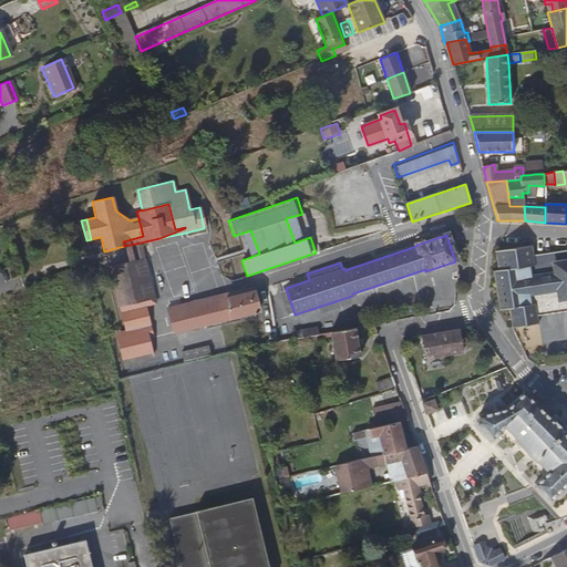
[(566,249),(536,253),(535,247),(536,247),(535,245),(498,249),(498,251),(500,251),(501,268),(495,269),(500,308),(511,307),(513,325),(512,326),(513,327),(537,323),(538,321),(537,322),(536,317),(535,306),(562,301),(566,300),(566,249)]
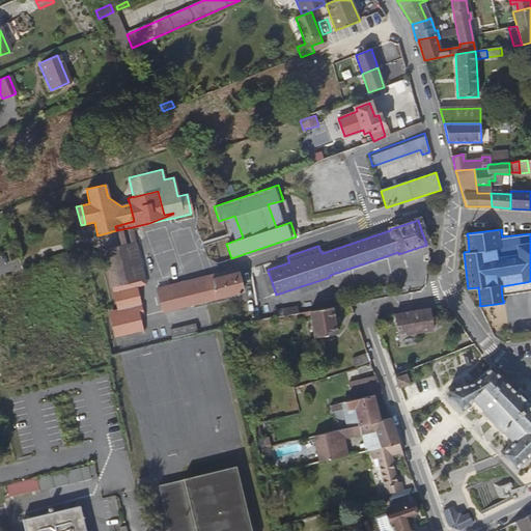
[(140,280),(144,279),(135,241),(131,242),(140,280)]
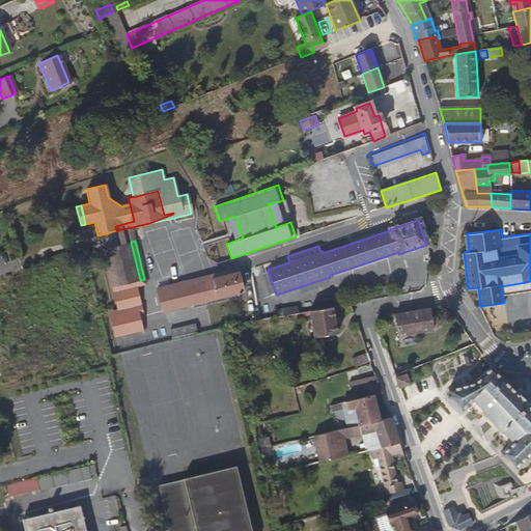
[(139,313),(133,286),(131,282),(140,280),(131,242),(124,244),(119,245),(102,249),(115,306),(116,310),(108,312),(113,336),(142,330),(139,313)]
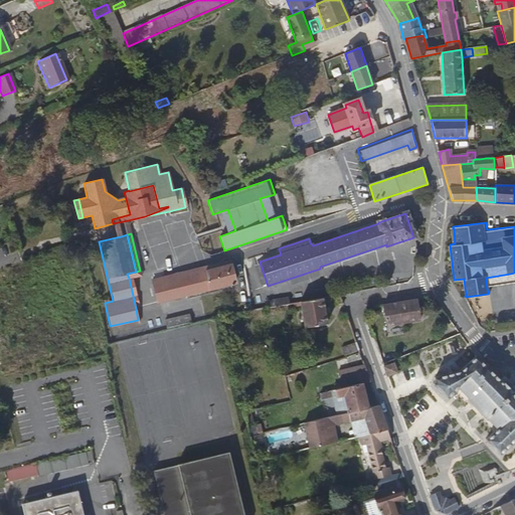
[(233,287),(232,285),(233,285),(228,262),(151,280),(156,302),(229,285),(230,287),(233,287)]
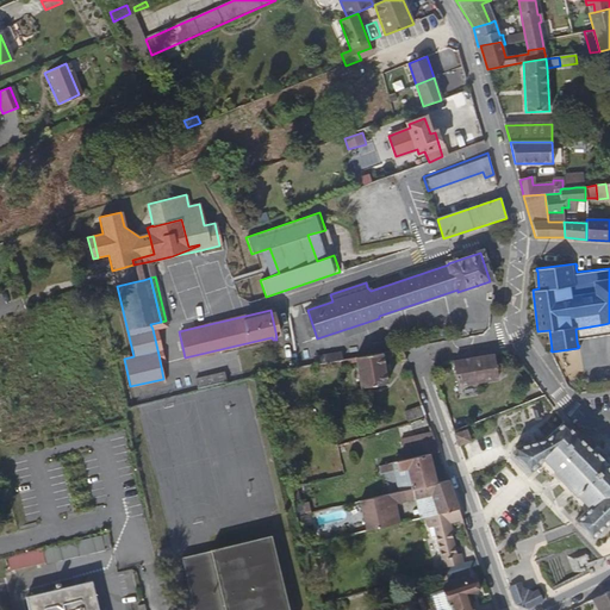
[(609,323),(604,324),(576,329),(577,341),(609,335),(609,323)]
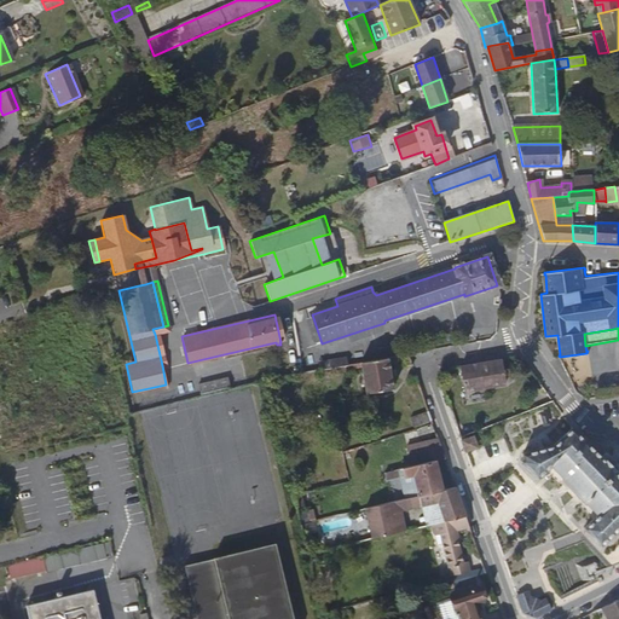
[(167,364),(160,333),(155,334),(162,365),(167,364)]
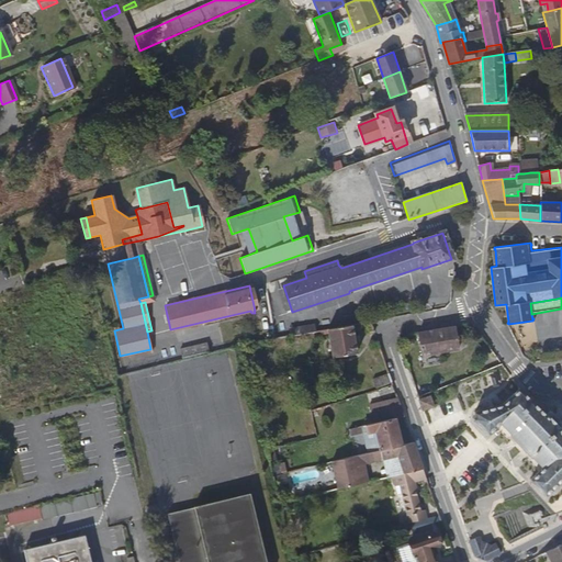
[(356,353),(350,326),(326,330),(327,334),(332,358),(356,353)]
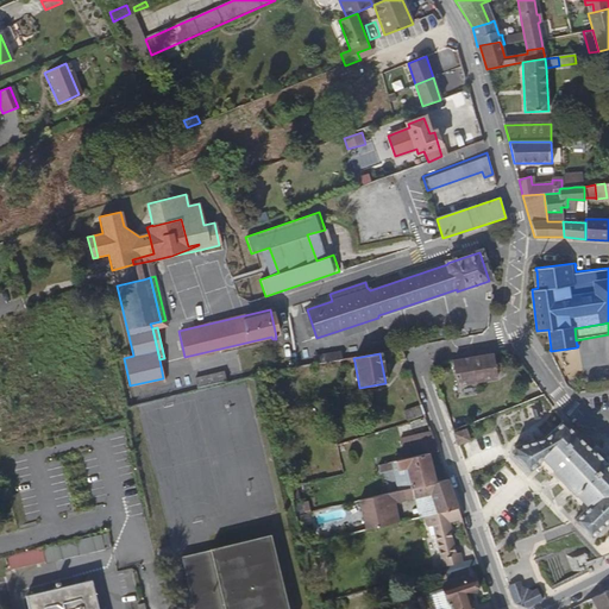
[(313,359),(314,365),(330,363),(338,360),(340,360),(339,355),(313,359)]
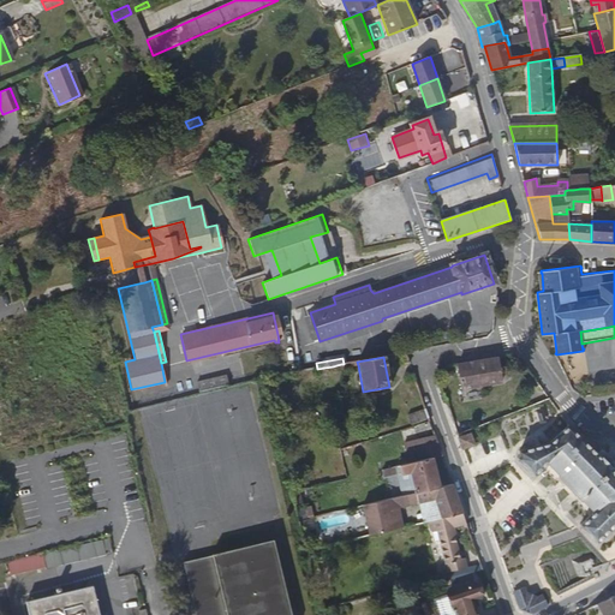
[(497,369),(496,358),(475,362),(478,387),(500,384),(500,375),(506,374),(505,368),(497,369)]
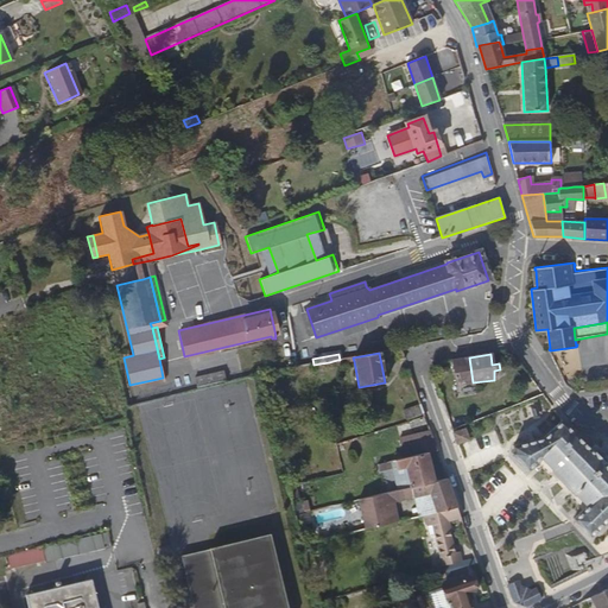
[(469,358),(453,361),(456,385),(473,382),(469,358)]
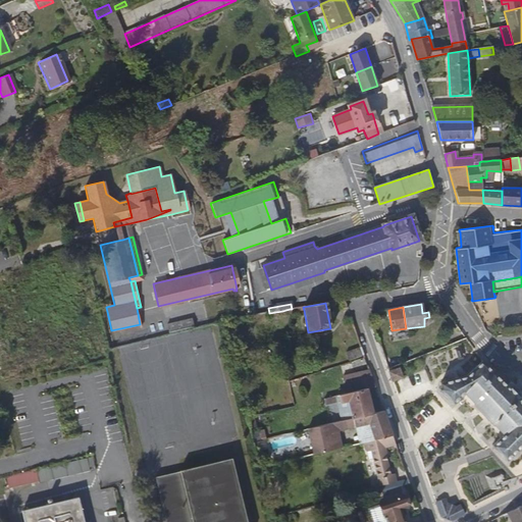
[(166,325),(168,334),(193,328),(191,319),(166,325)]
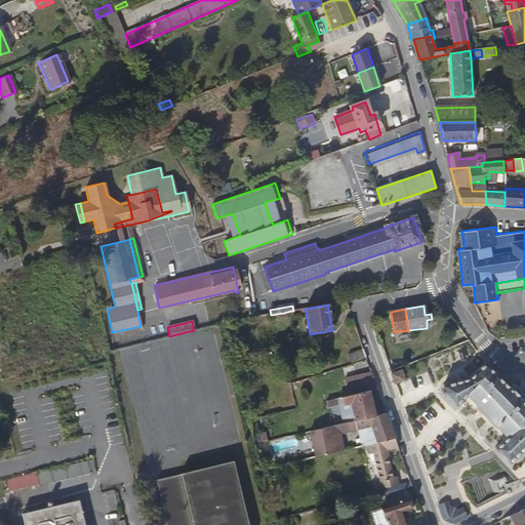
[(365,357),(362,350),(348,355),(350,361),(365,357)]
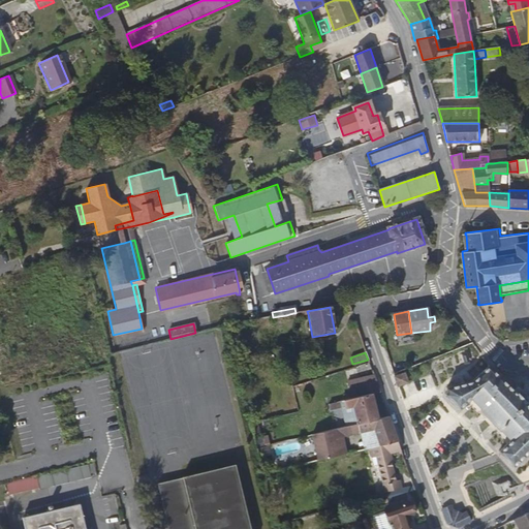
[(397,365),(399,371),(405,369),(403,362),(397,365)]
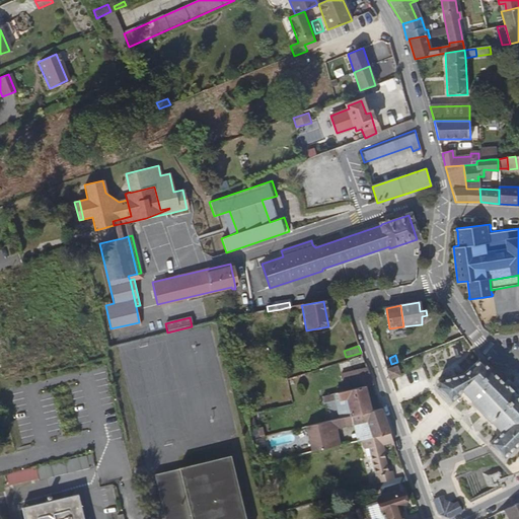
[(382,360),(384,366),(391,364),(389,358),(382,360)]
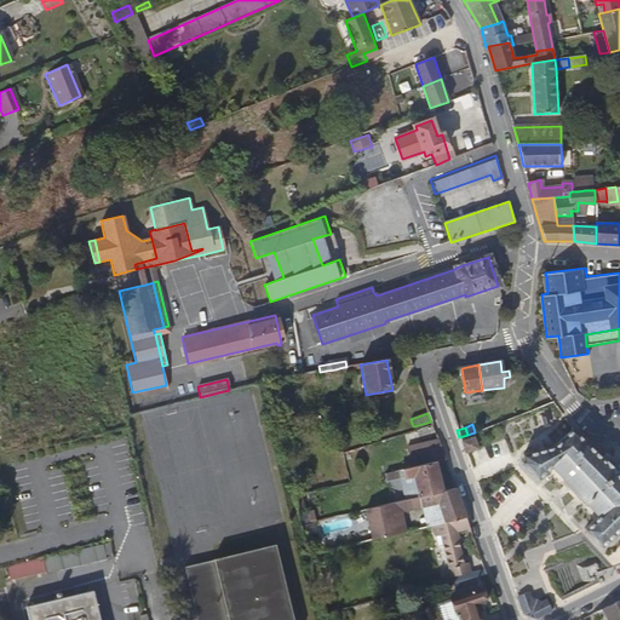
[(602,546),(619,528),(619,476),(616,474),(619,470),(619,466),(606,453),(601,458),(573,429),(552,447),(522,455),(522,459),(521,461),(537,480),(551,466),(563,478),(562,480),(568,486),(568,487),(577,497),(578,495),(585,503),(586,503),(598,515),(585,529),(602,546)]
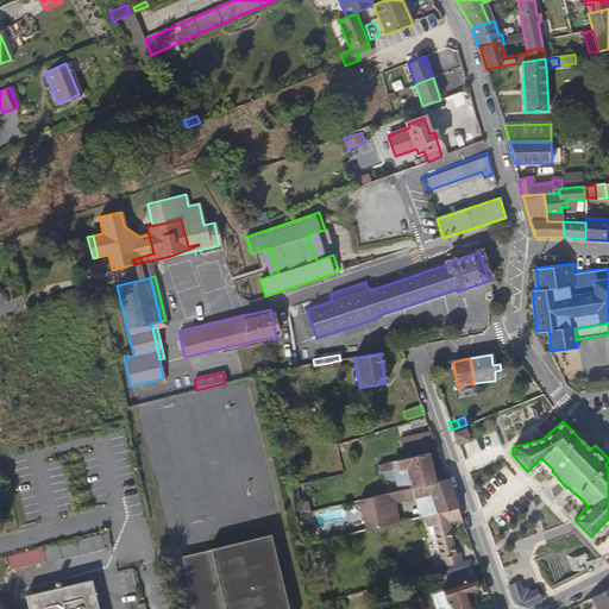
[(453,435),(457,445),(469,440),(465,431),(453,435)]
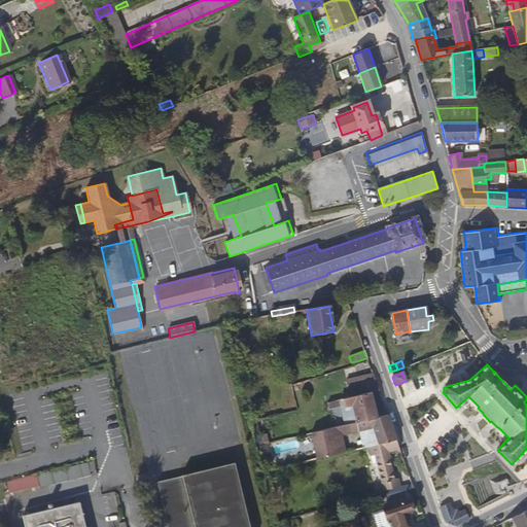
[(378,391),(372,375),(369,376),(371,381),(363,383),(362,381),(347,385),(350,397),(340,400),(341,405),(341,407),(344,406),(352,405),(356,422),(376,418),(370,393),(378,391)]
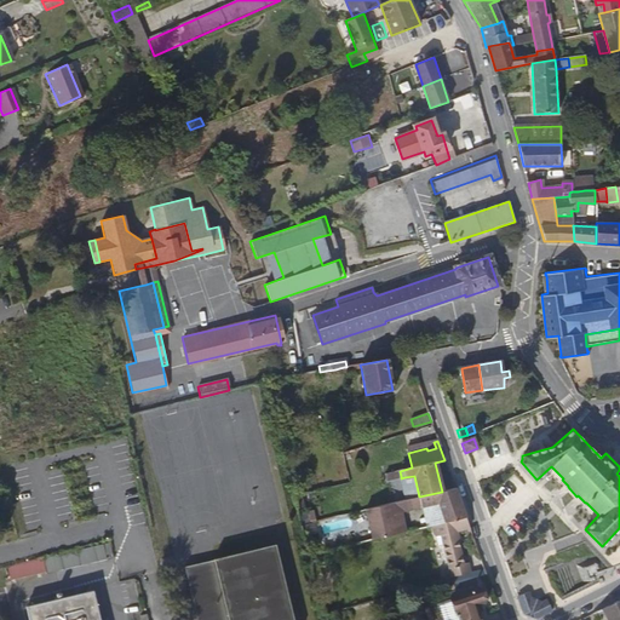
[(405,477),(409,499),(419,497),(414,476),(405,477)]
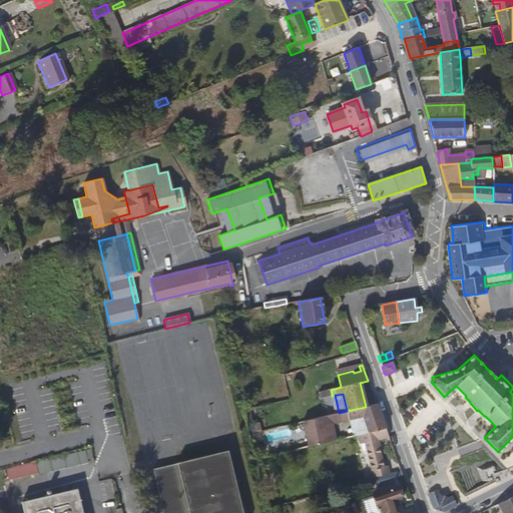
[(314,419),(302,422),(308,447),(329,442),(325,426),(333,424),(336,423),(336,421),(349,418),(349,420),(363,417),(367,432),(385,428),(376,404),(366,407),(347,411),(339,413),(314,419)]
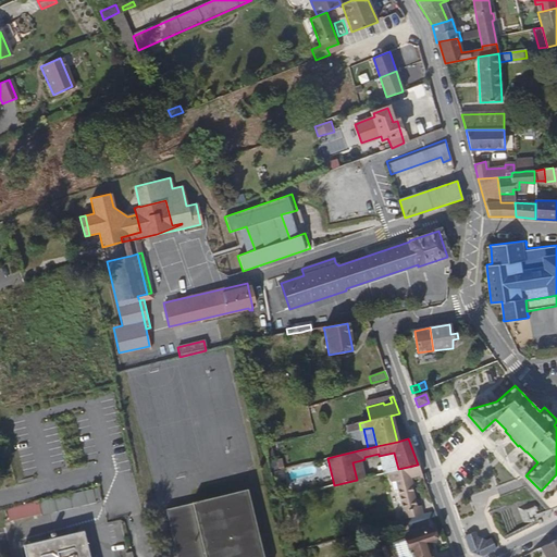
[(387,472),(398,469),(394,453),(379,456),(383,473),(387,472)]
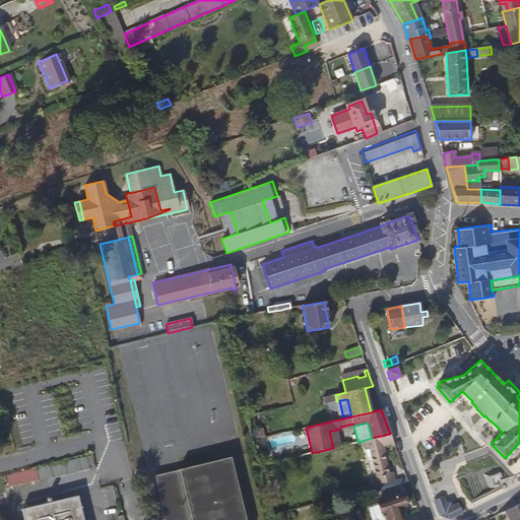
[(263,428),(250,432),(252,441),(265,438),(263,428)]
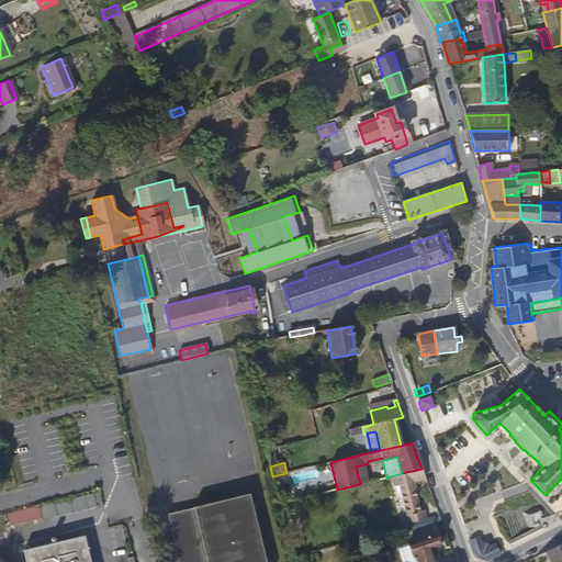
[(356,467),(360,484),(369,482),(364,464),(356,467)]
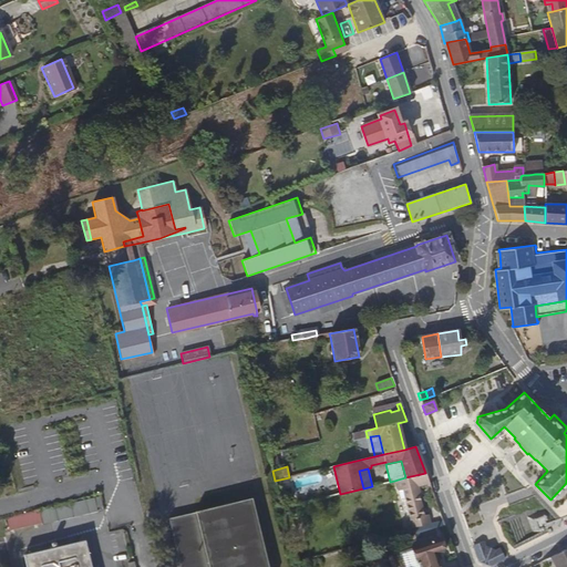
[(429,482),(425,473),(405,477),(394,481),(397,490),(399,490),(418,485),(429,482)]
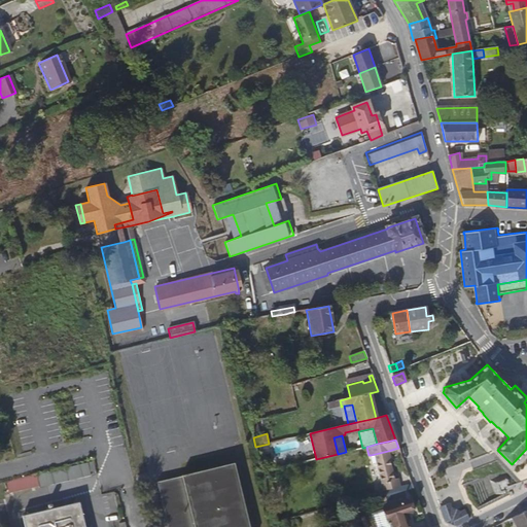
[(376,461),(383,489),(395,487),(400,486),(397,477),(394,478),(388,451),(371,455),(372,459),(376,461)]
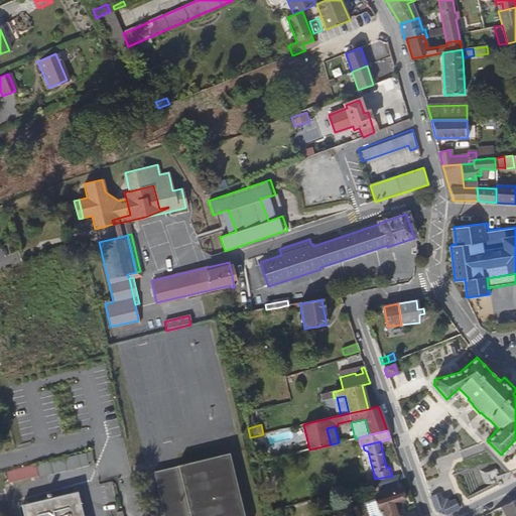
[(94,463),(92,454),(35,467),(4,475),(7,485),(38,477),(39,479),(90,468),(89,464),(94,463)]
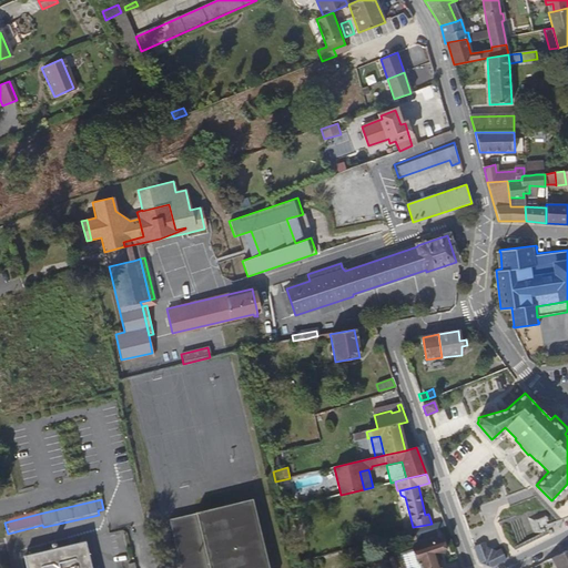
[(256,567),(241,504),(170,519),(181,567),(256,567)]
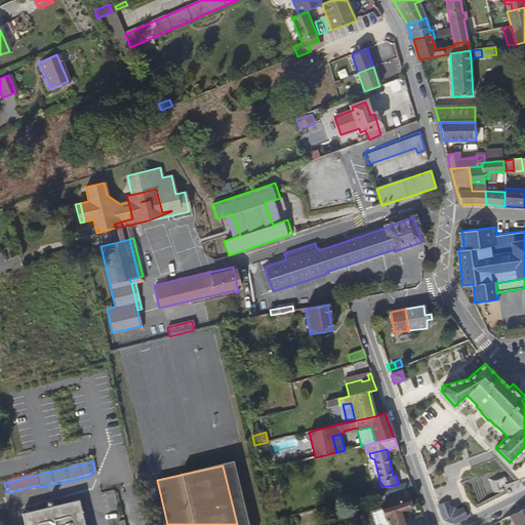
[(502,471),(491,478),(498,489),(510,483),(502,471)]
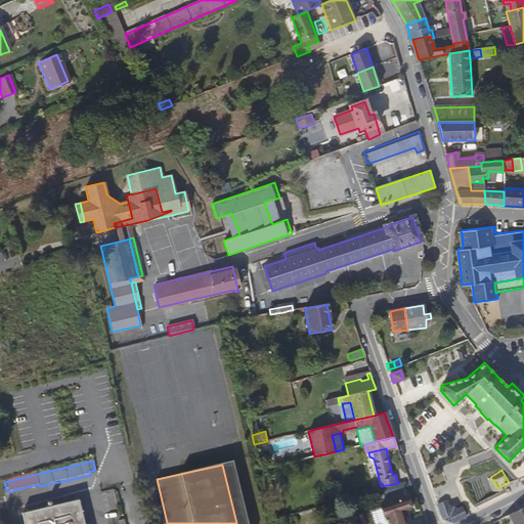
[(362,492),(363,496),(410,485),(409,480),(398,483),(393,484),(381,486),(381,487),(362,492)]
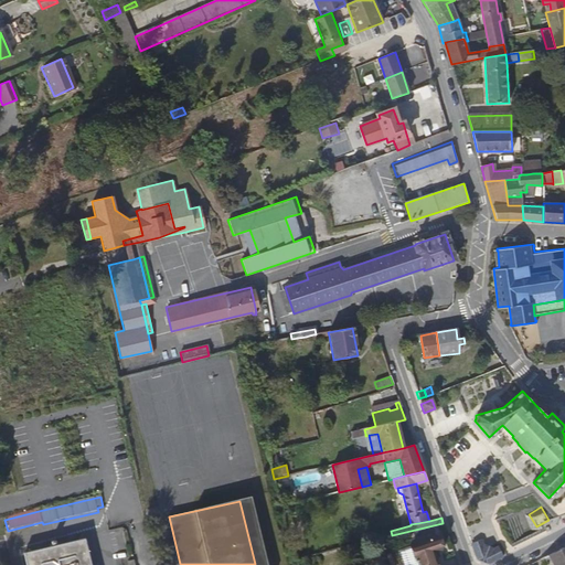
[(437,564),(433,550),(439,547),(436,536),(409,545),(414,556),(415,556),(417,564),(437,564)]
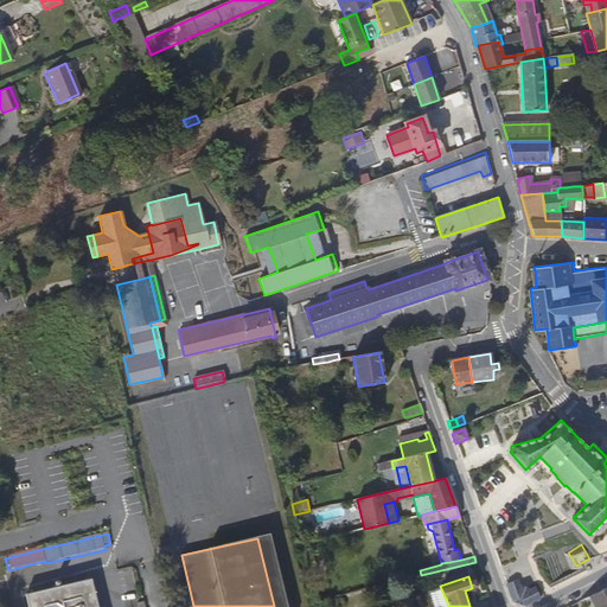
[(524,606),(541,598),(536,587),(531,589),(519,583),(517,579),(505,583),(511,601),(524,606)]
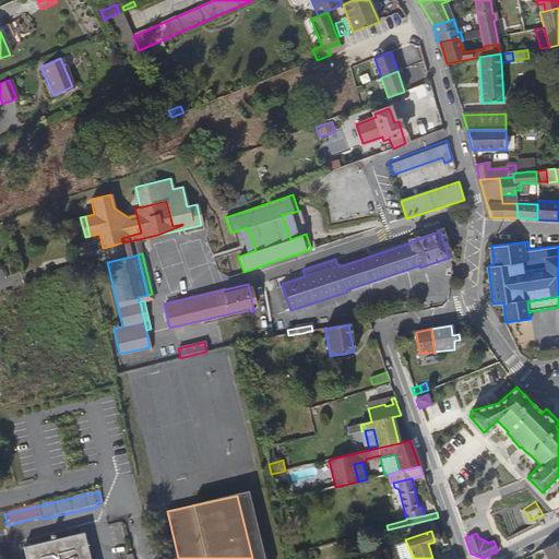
[(86,558),(81,536),(25,549),(27,558),(86,558)]
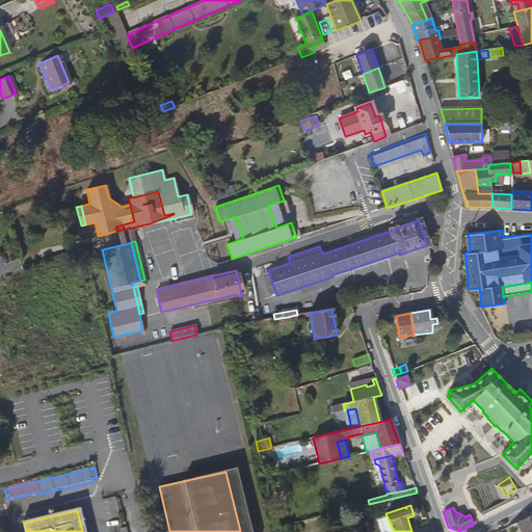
[(531,531),(531,514),(519,522),(520,525),(524,531),(531,531)]
